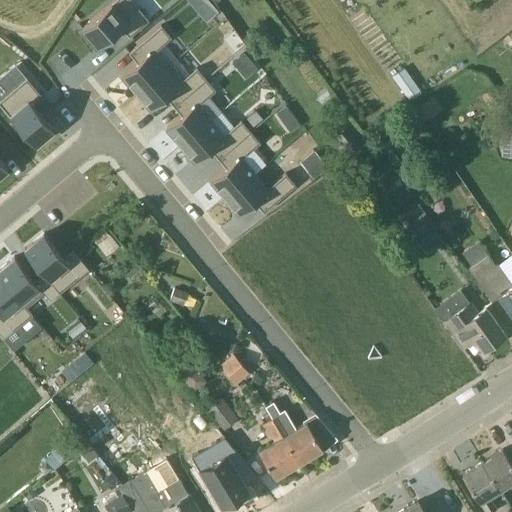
[(114,0),(82,27),(98,46),(122,26),(130,36),(149,19),(141,9),(132,0),(114,0)]
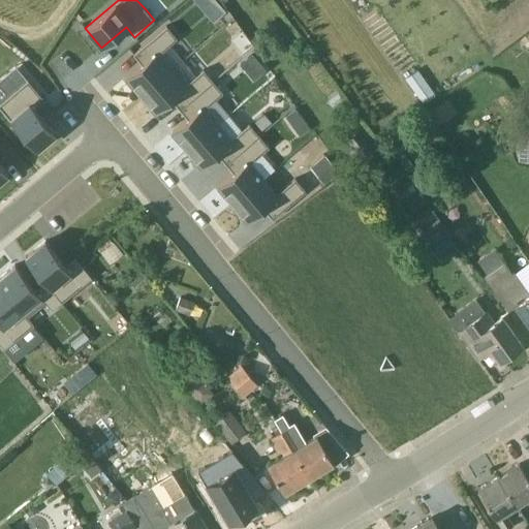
[(193,0),(201,8),(211,0),(193,0)]
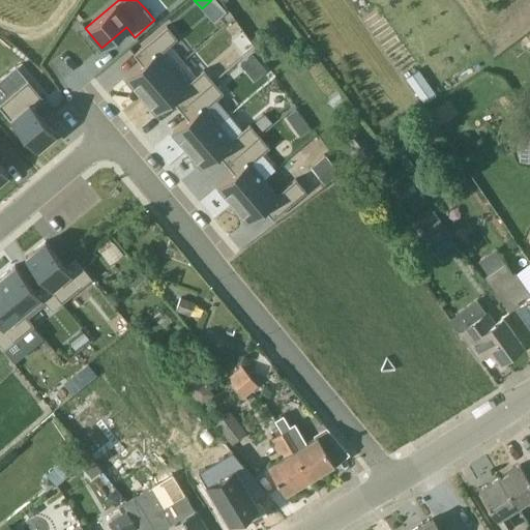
[(143,63),(126,77),(142,95),(172,69),(158,54),(177,37),(167,26),(134,54),(143,63)]
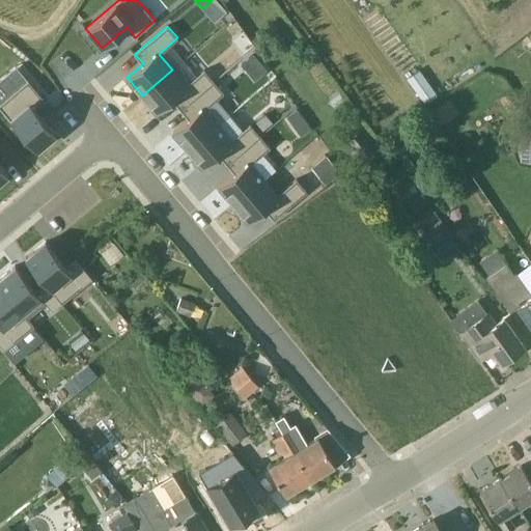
[(253,52),(240,62),(254,79),(267,68),(253,52)]
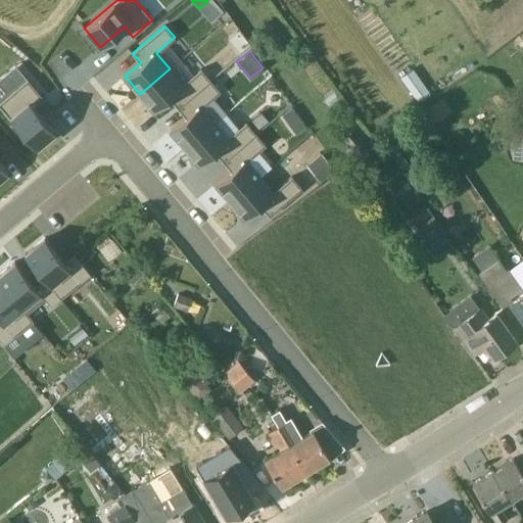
[(170,68),(140,94),(154,111),(171,98),(178,107),(210,80),(201,68),(183,84),(170,68)]
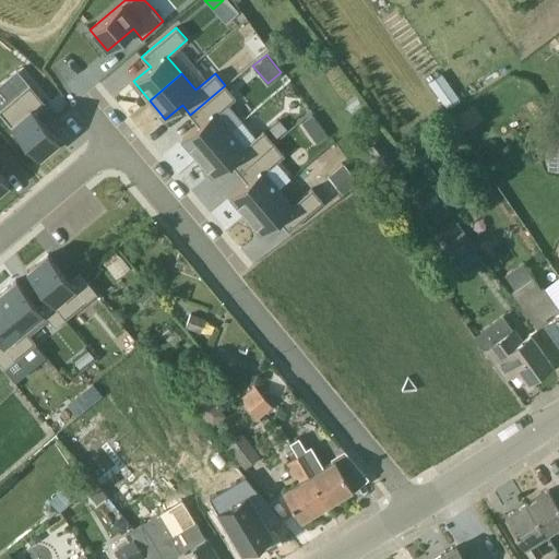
[(442,73),(428,82),(448,109),(461,100),(442,73)]
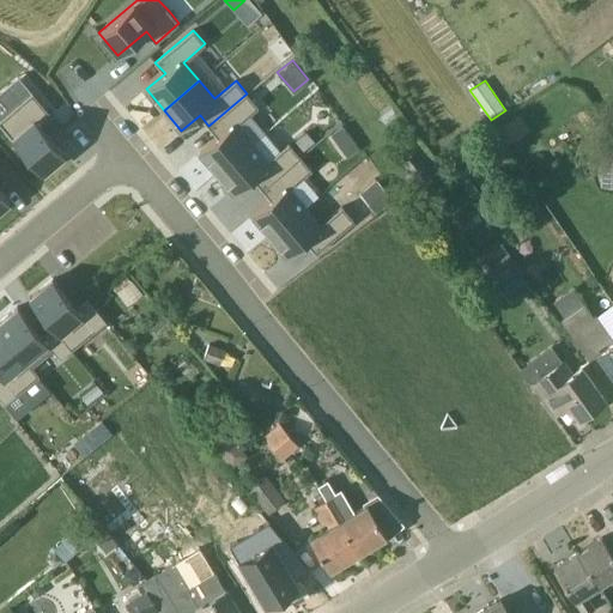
[(0,125),(6,131),(42,173),(65,153),(41,126),(52,115),(32,92),(20,103),(0,119),(0,125)]
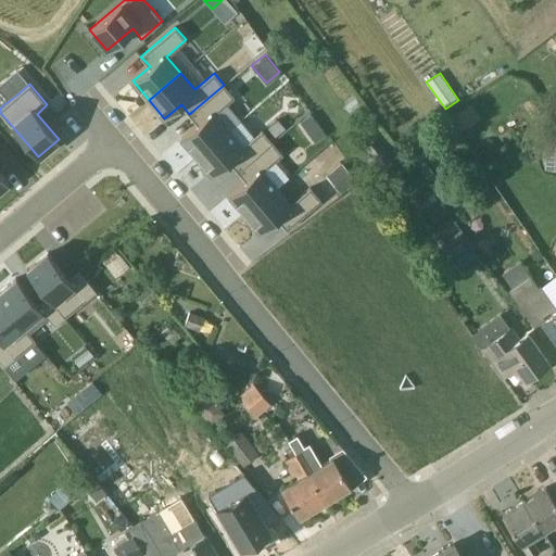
[(224,85),(189,114),(198,124),(181,138),(197,156),(228,130),(215,114),(235,97),(224,85)]
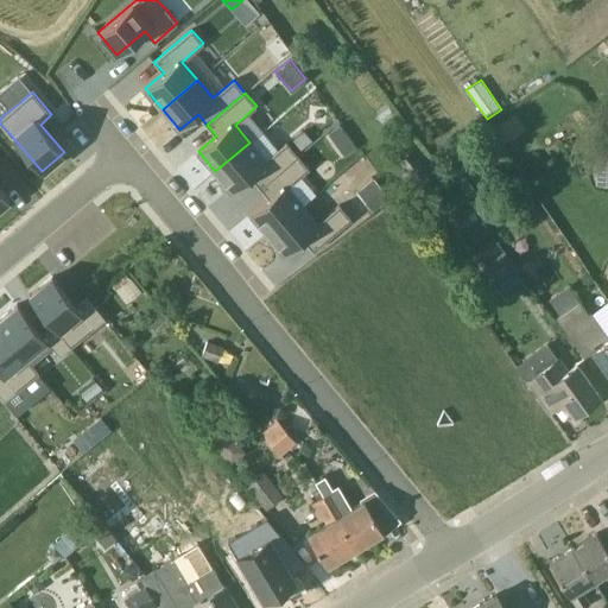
[(493,128),(504,144),(526,128),(515,113),(493,128)]
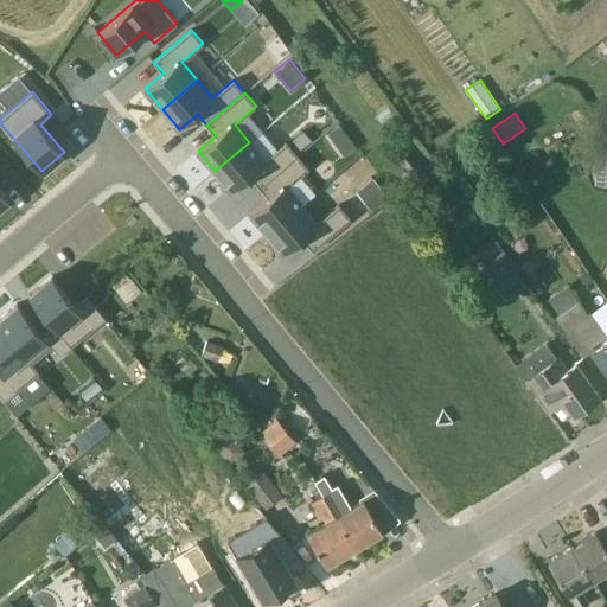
[(336,144),(346,135),(339,123),(327,132),(336,144)]
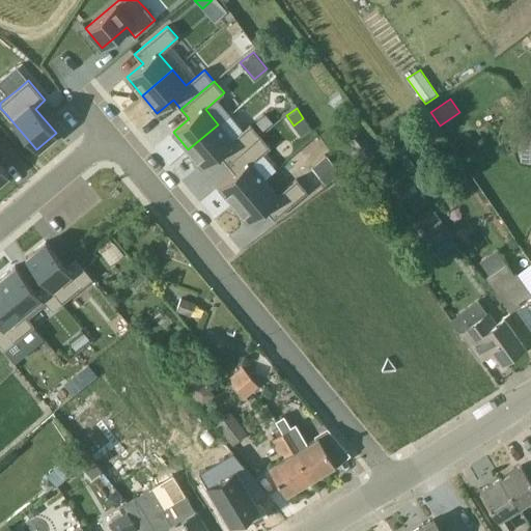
[(264,112),(254,120),(262,130),(272,121),(264,112)]
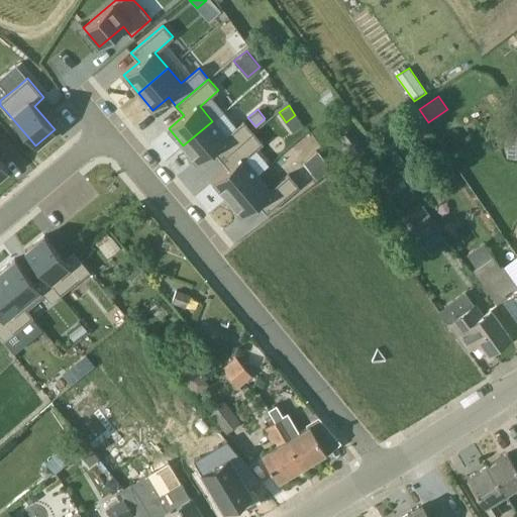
[(212,121),(183,145),(198,163),(213,150),(221,160),(253,132),(243,121),(225,136),(212,121)]
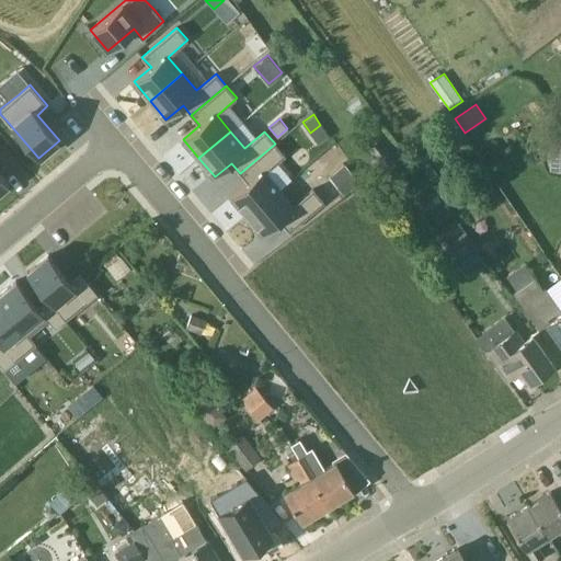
[(433,150),(443,142),(436,135),(426,142),(433,150)]
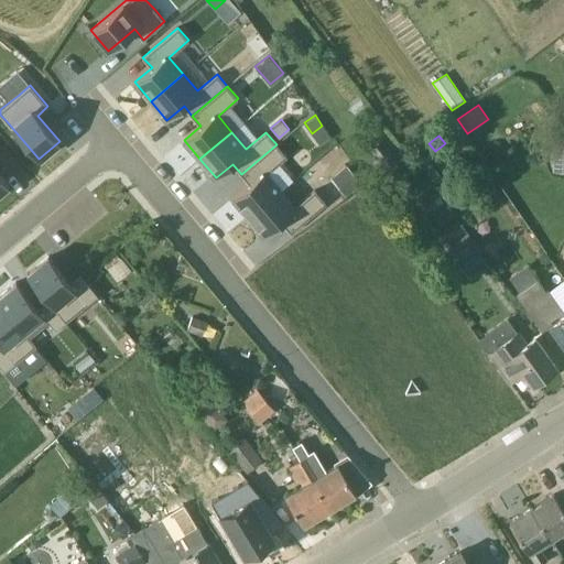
[(457,136),(446,145),(455,155),(466,145),(457,136)]
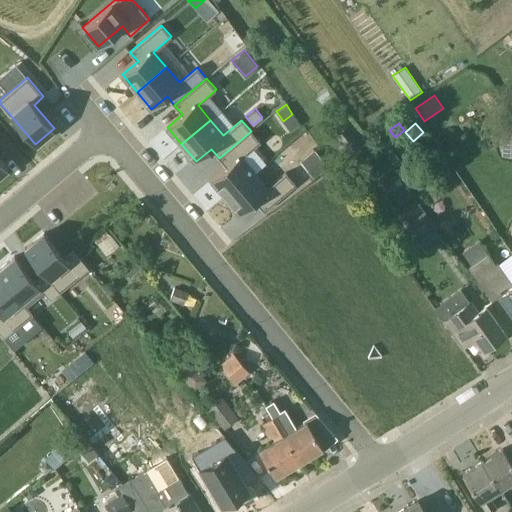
[(347,127),(334,136),(348,154),(360,145),(347,127)]
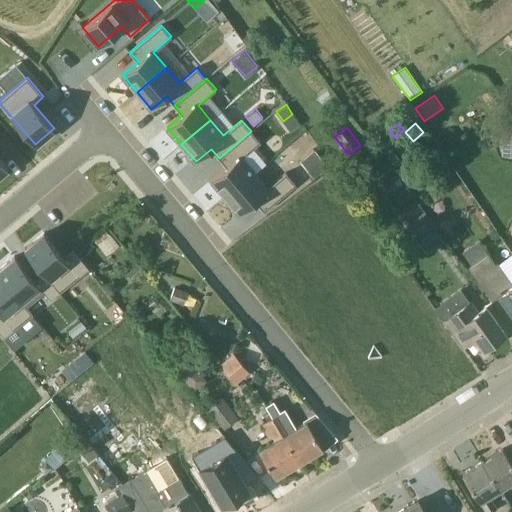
[(251,131),(219,158),(226,167),(211,180),(226,197),(255,172),(242,157),(260,142),(251,131)]
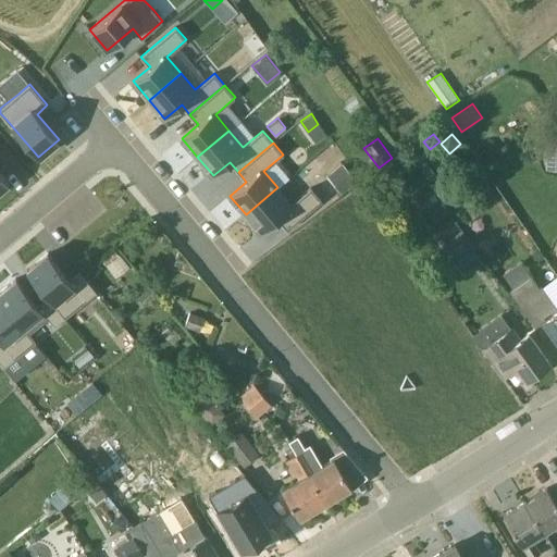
[(546,168),(556,168),(556,146),(546,147),(546,168)]
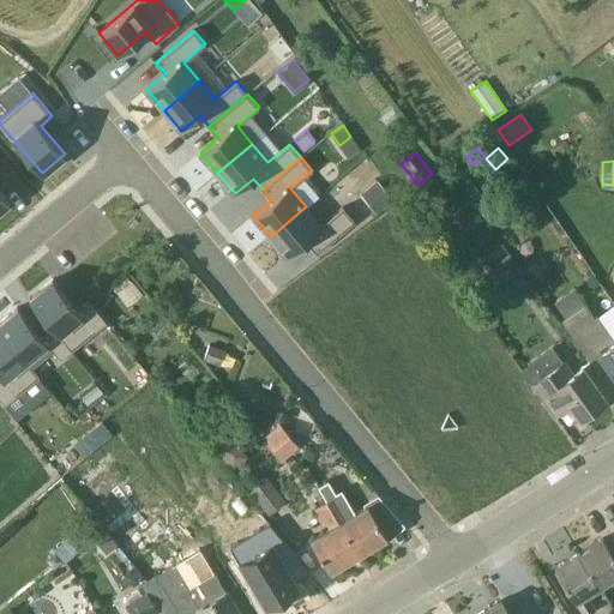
[(378,180),(361,194),(377,212),(393,199),(378,180)]
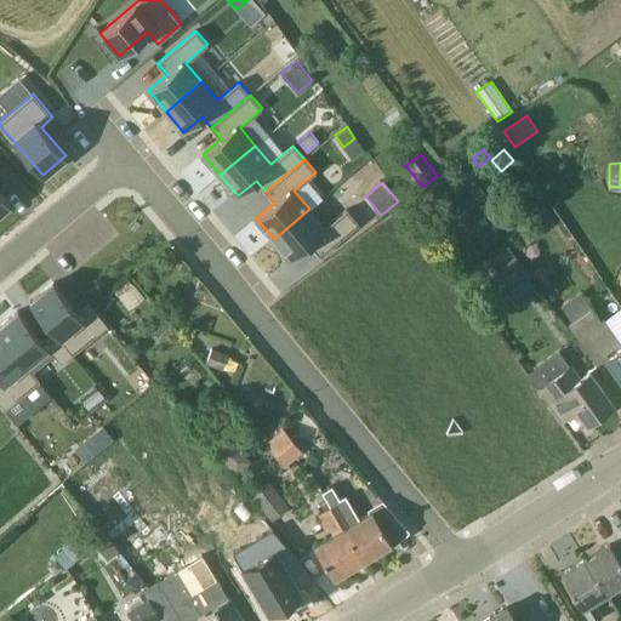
[(471,189),(479,201),(488,195),(479,183),(471,189)]
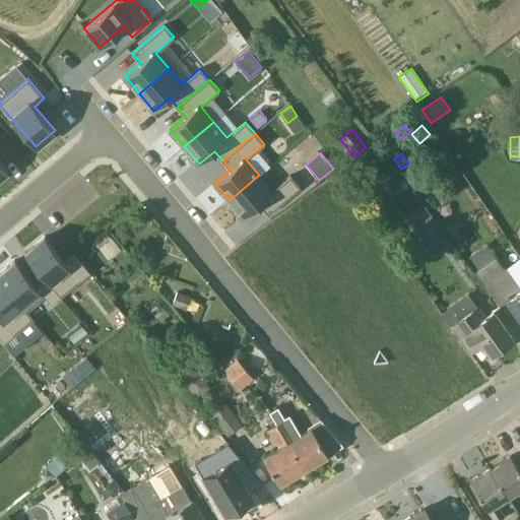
[(259,175),(230,200),(244,217),(260,204),(268,214),(301,187),(290,175),(272,190),(259,175)]
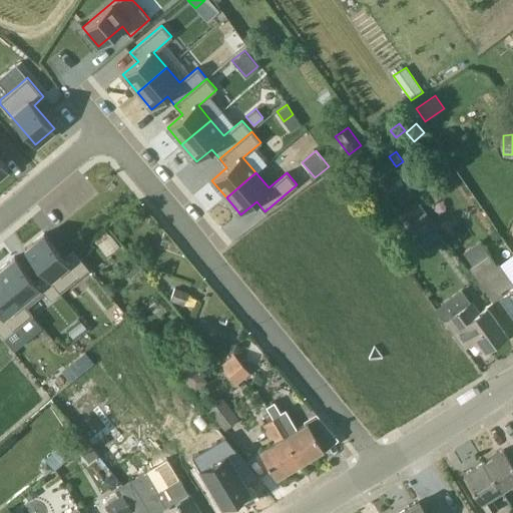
[(400,187),(405,184),(399,177),(395,180),(400,187)]
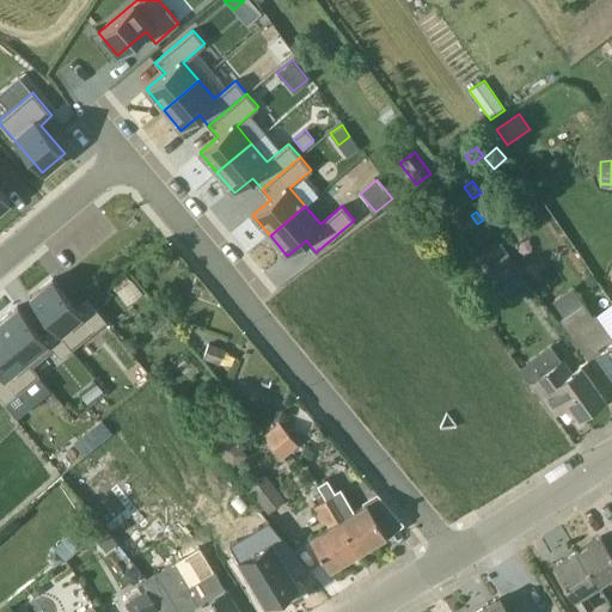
[(508,255),(488,269),(508,297),(527,282),(508,255)]
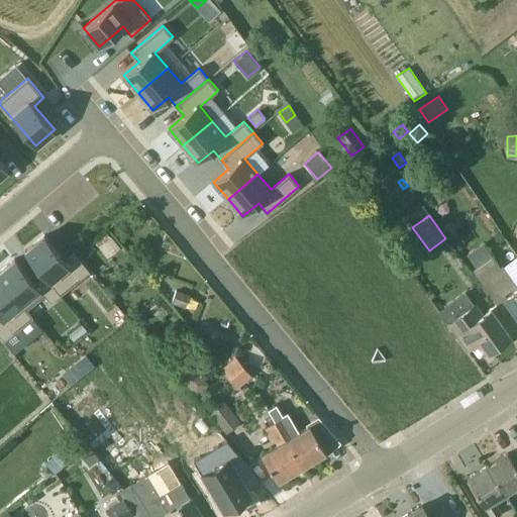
[(43,275),(60,295),(90,271),(73,251),(64,260),(43,235),(24,250),(43,275)]
